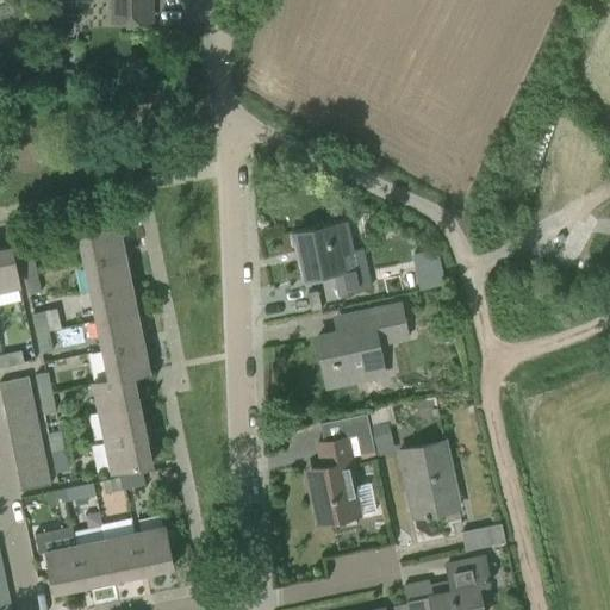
[(112,0),(113,22),(126,20),(150,20),(150,0),(112,0)]
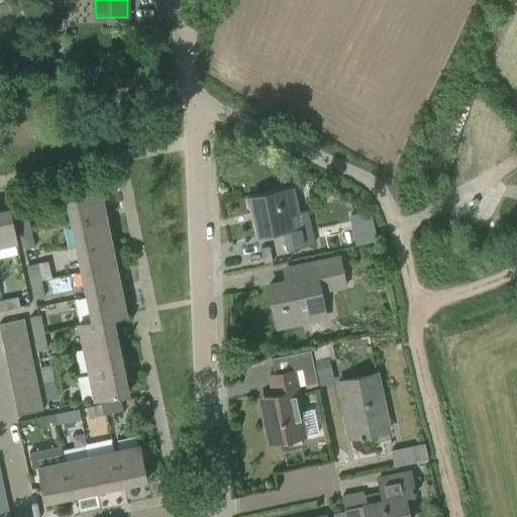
[(288,249),(313,244),(306,210),(297,212),(292,187),(249,196),(259,237),(284,232),(288,249)]
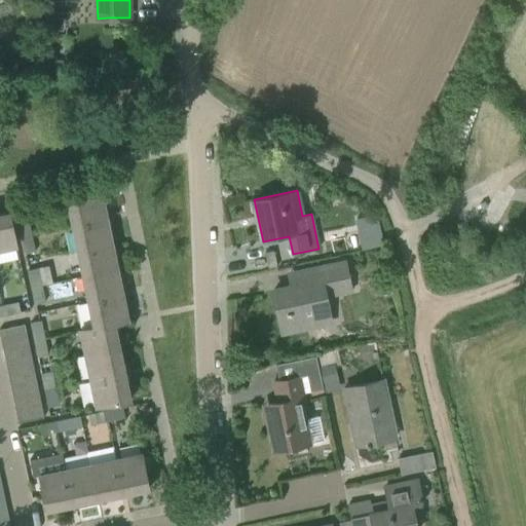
[(66,200),(71,220),(72,225),(107,218),(102,192),(66,200)]
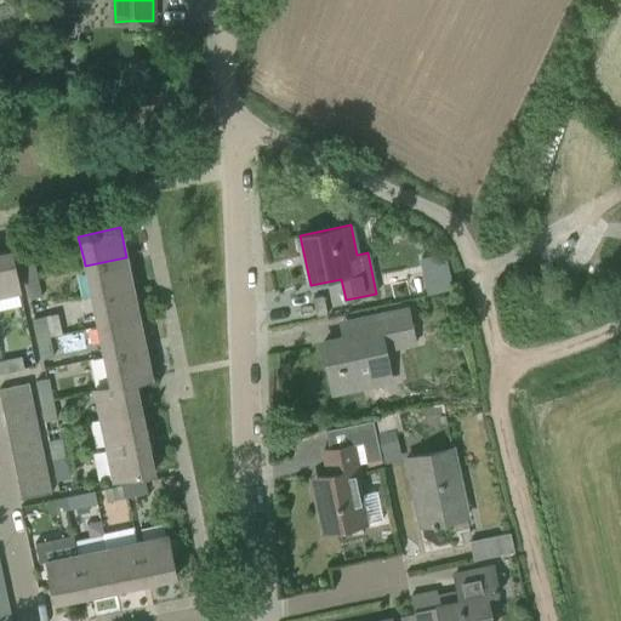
[(0,295),(20,291),(11,250),(0,251),(0,295)]
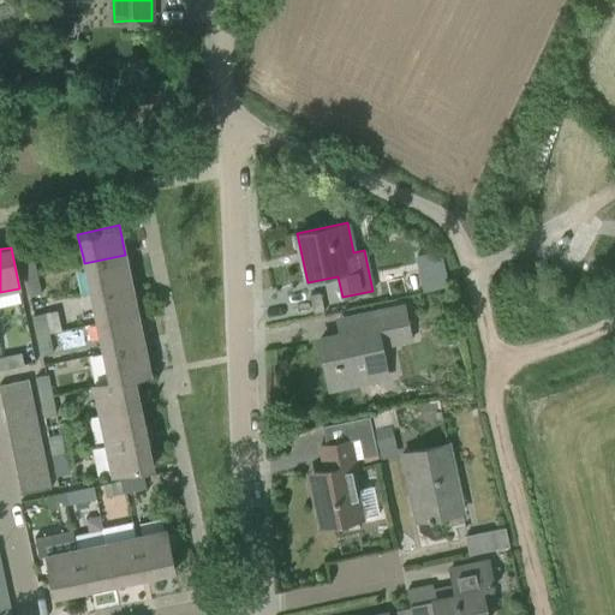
[(36,274),(33,254),(21,257),(24,276),(36,274)]
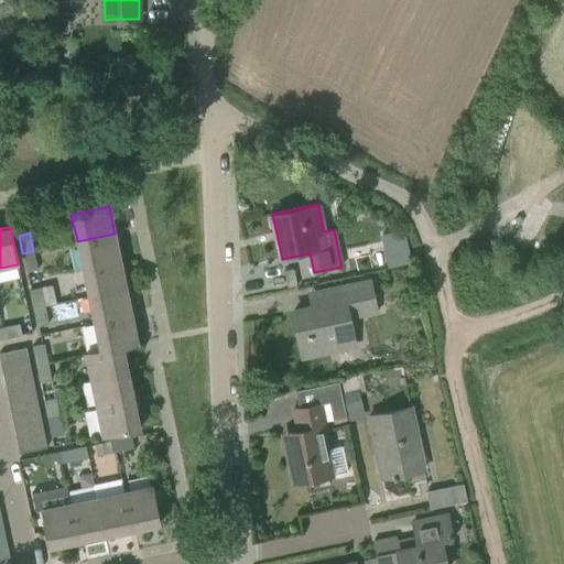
[(120,261),(115,234),(77,241),(83,269),(120,261)]
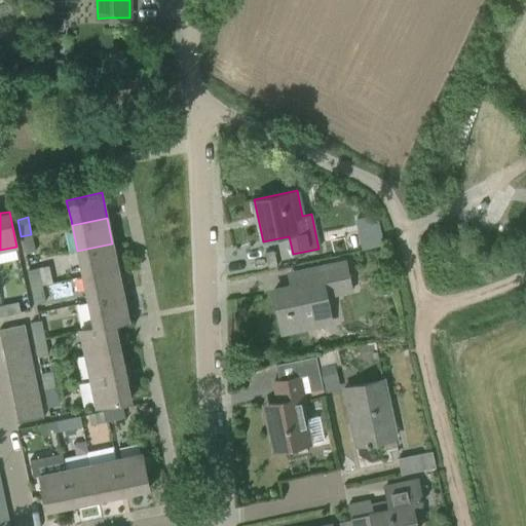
[(34,252),(31,234),(21,236),(25,254),(34,252)]
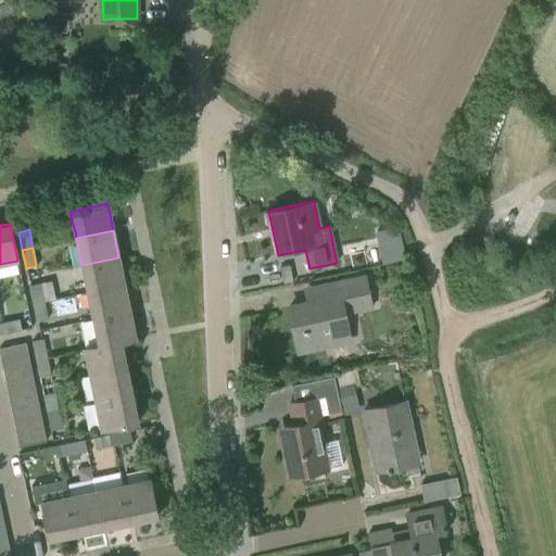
[(124,285),(118,257),(81,265),(87,292),(124,285)]
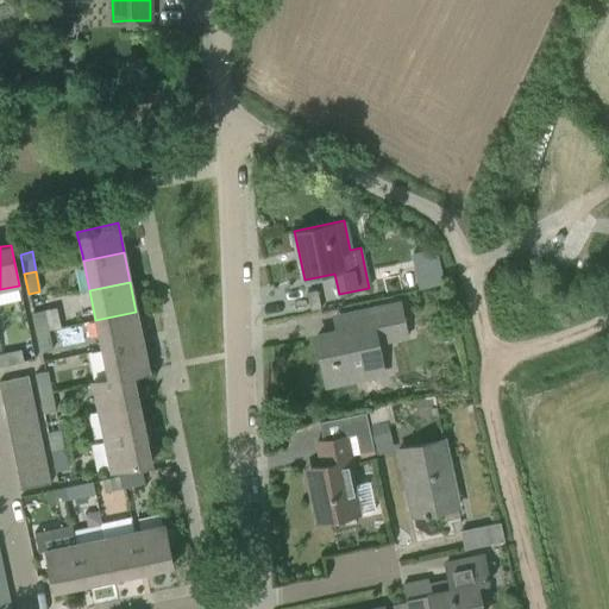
[(366,311),(370,325),(316,337),(326,385),(355,380),(353,372),(380,366),(381,374),(382,374),(376,343),(406,336),(400,303),(366,311)]
